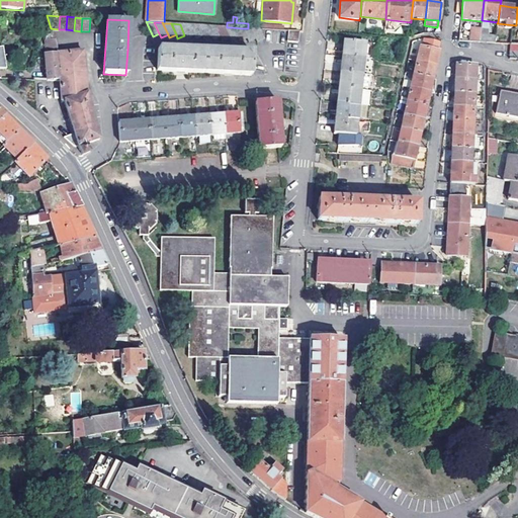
[(180,24),(184,35),(186,38),(193,35),(188,24),(180,24)]
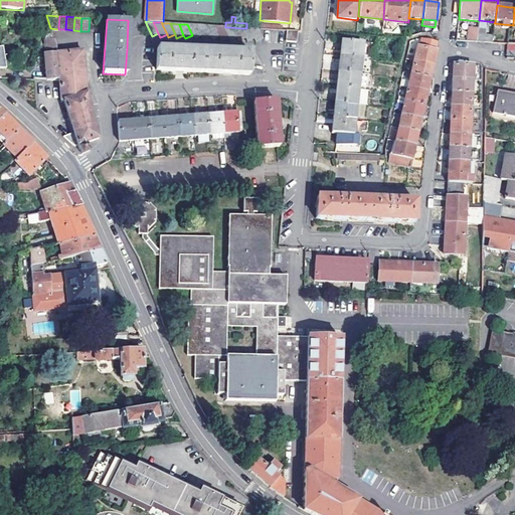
[(187,24),(192,35),(194,39),(200,36),(195,25),(187,24)]
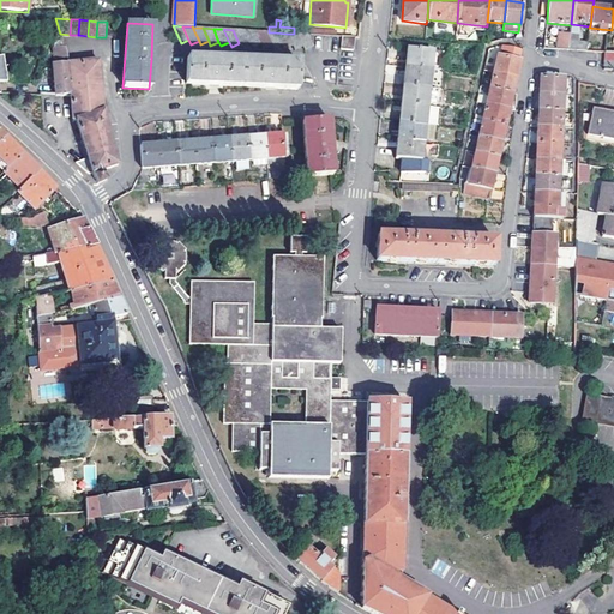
[(233,30),(239,43),(241,47),(250,43),(244,30),(233,30)]
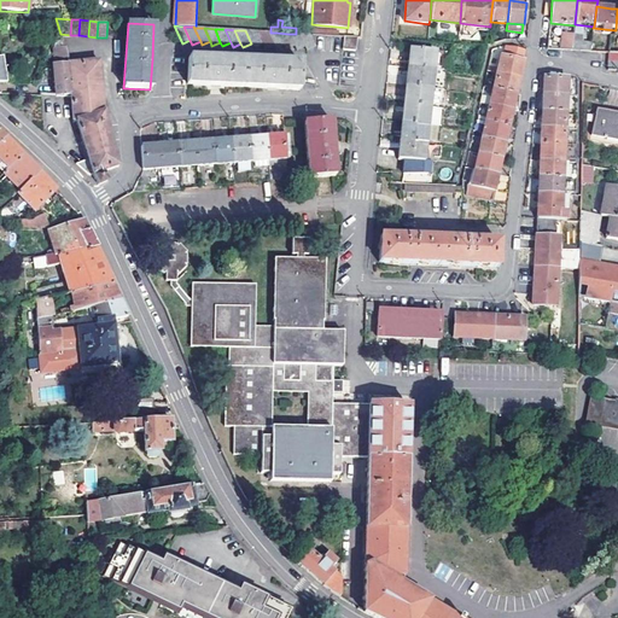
[(245,30),(251,44),(252,48),(261,44),(256,31),(245,30)]
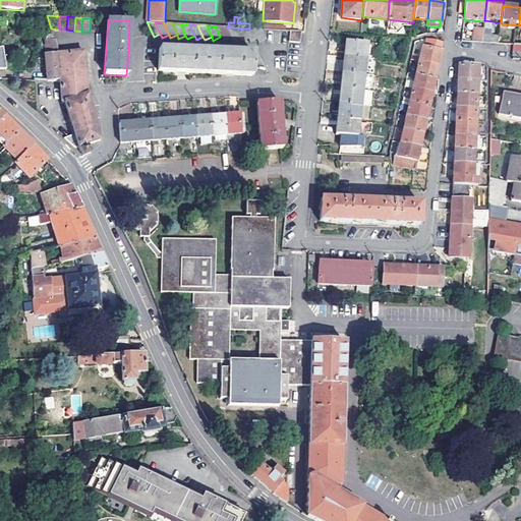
[(216,26),(220,37),(222,41),(229,38),(224,27),(216,26)]
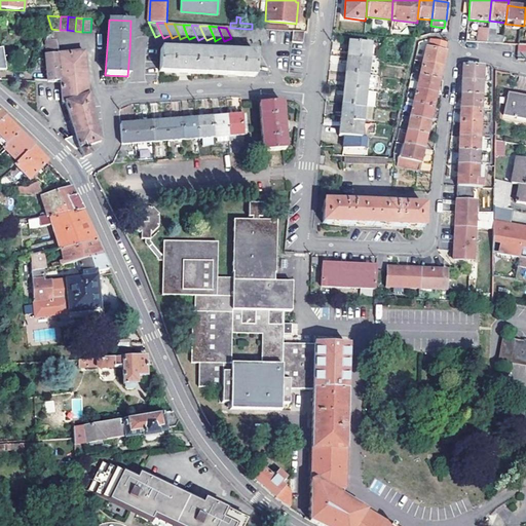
[(226,28),(231,38),(233,42),(240,39),(235,28),(230,28),(226,28)]
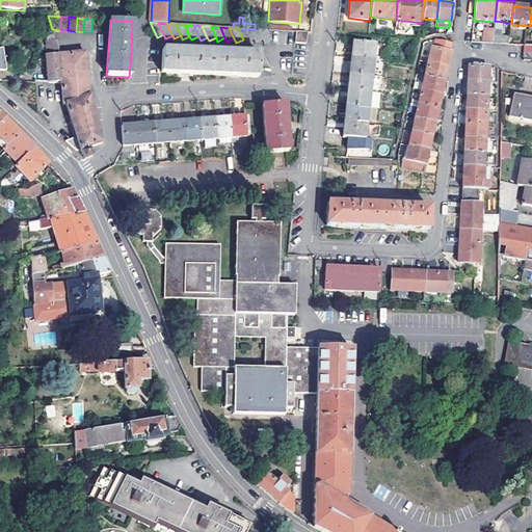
[(238,28),(243,40),(245,43),(253,40),(248,29),(238,28)]
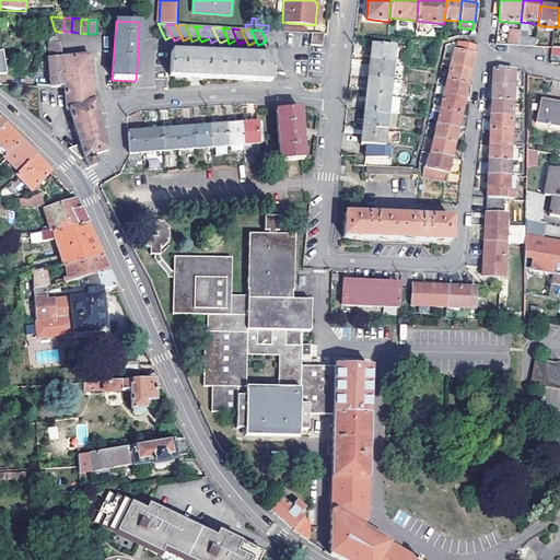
[(261,31),(266,42),(268,46),(276,43),(271,31),(268,31),(261,31)]
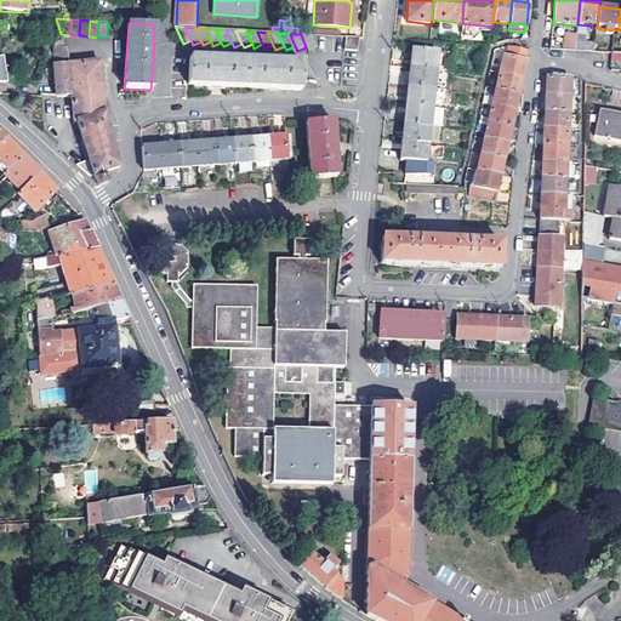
[(301,34),(306,47),(307,51),(317,47),(311,35),(301,34)]
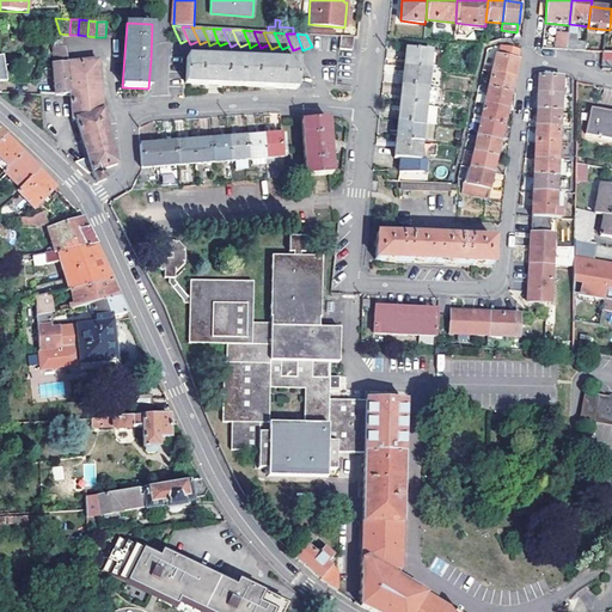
[(557,34),(555,49),(567,50),(568,35),(557,34)]
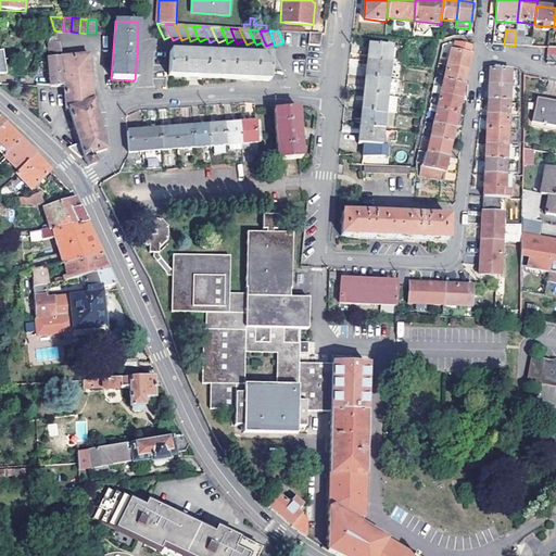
[(516,32),(515,46),(531,47),(532,40),(525,39),(525,33),(516,32)]
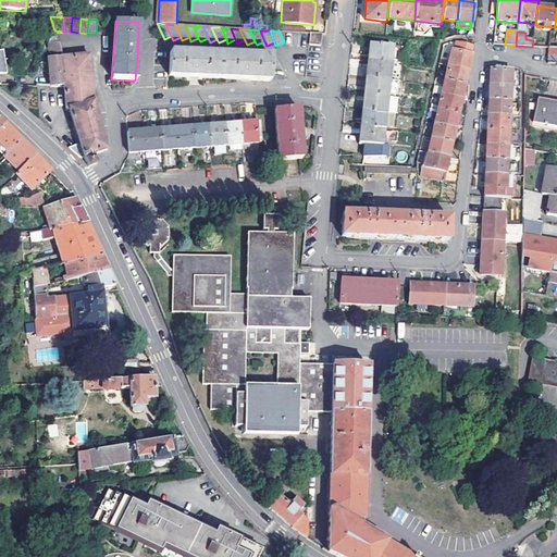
[(311,33),(310,34),(309,45),(320,46),(322,34),(311,33)]
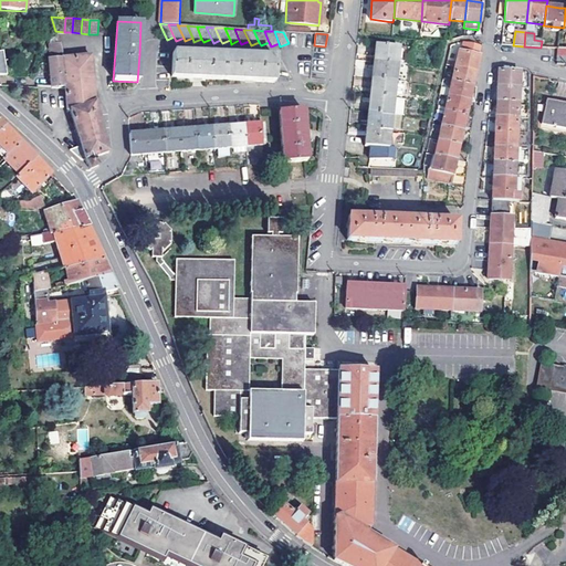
[(478,67),(480,58),(479,56),(481,46),(467,42),(464,53),(459,53),(456,66),(477,71),(478,67)]
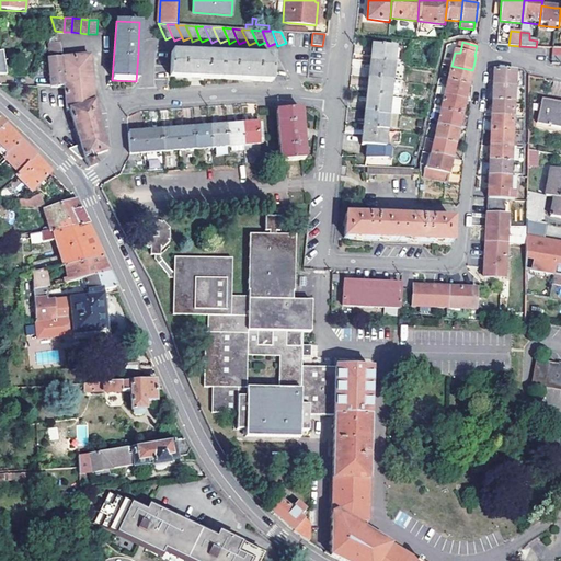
[(64,87),(61,57),(60,57),(57,43),(48,44),(49,58),(50,78),(50,86),(61,87),(64,87)]
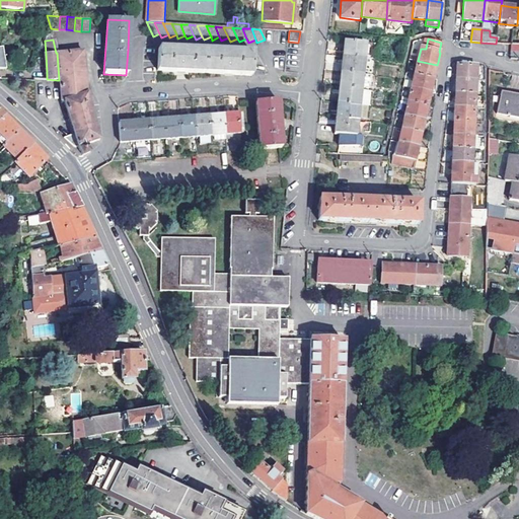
[(343,57),(364,60),(366,45),(366,44),(344,42),(343,57)]
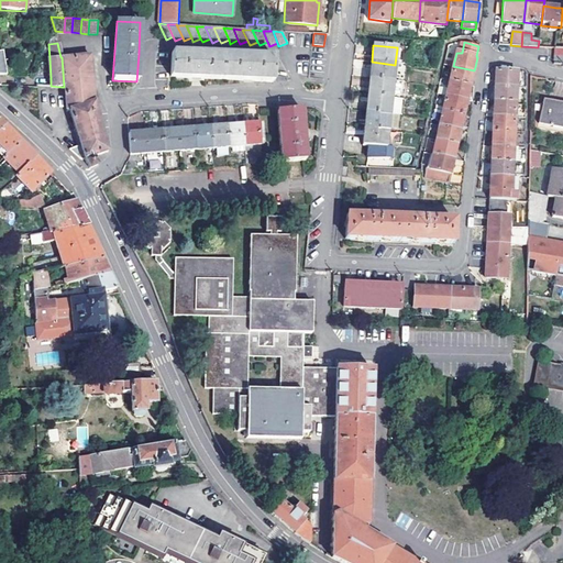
[(275,58),(172,53),(170,77),(197,78),(249,81),(273,83),(275,58)]
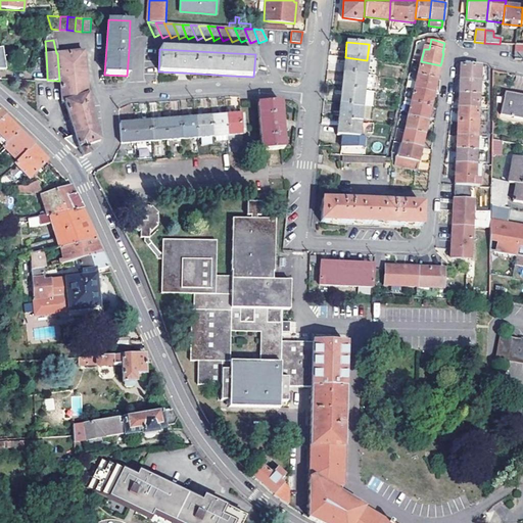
[(75,137),(64,140),(75,149),(76,150),(77,150),(79,149),(82,156),(84,156),(85,157),(90,155),(88,145),(101,140),(87,96),(84,51),(60,53),(57,53),(59,81),(61,104),(64,105),(70,126),(75,137)]
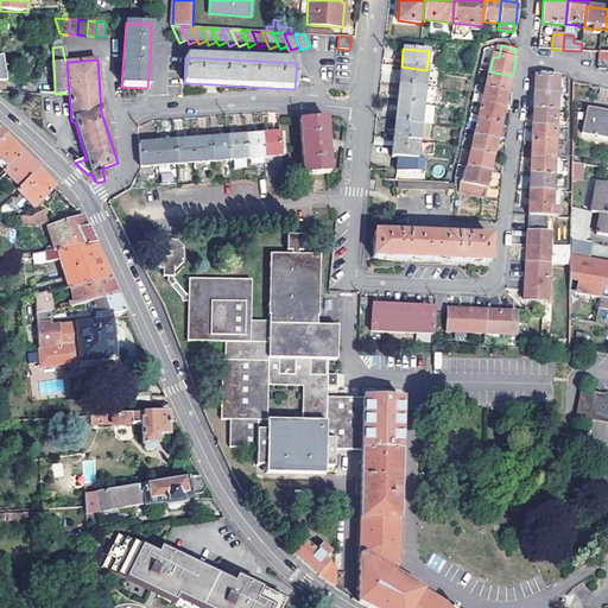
[(607,70),(607,61),(597,61),(597,69),(607,70)]
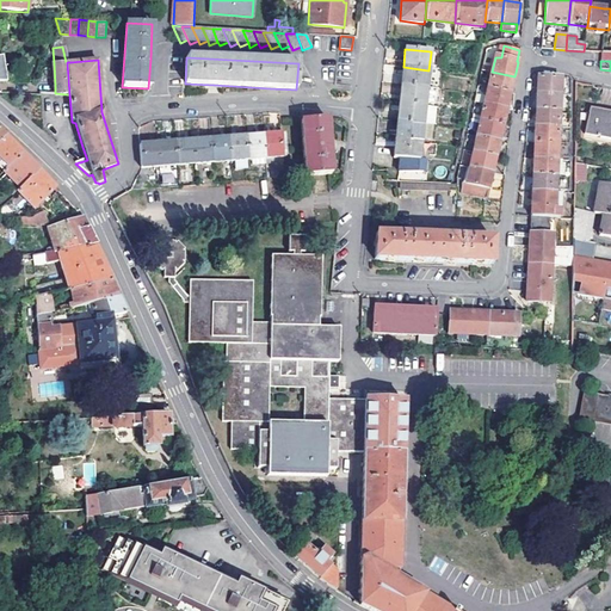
[(403,67),(401,85),(426,88),(429,71),(403,67)]
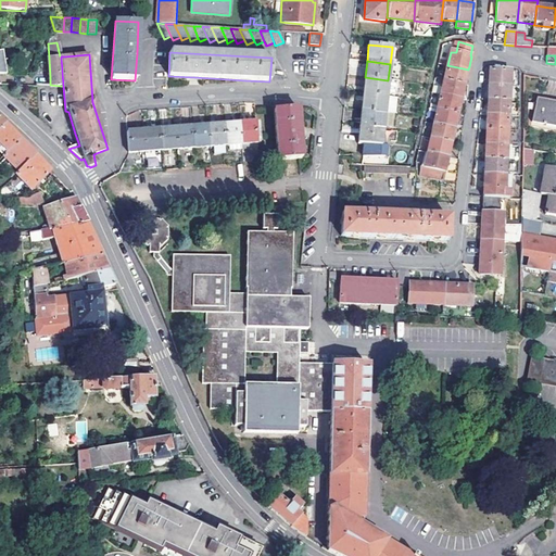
[(447,65),(444,79),(465,84),(467,73),(468,70),(447,65)]
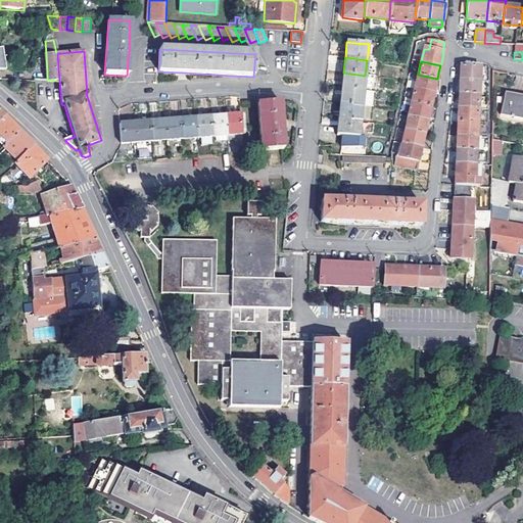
[(461,65),(460,80),(479,81),(480,66),(461,65)]
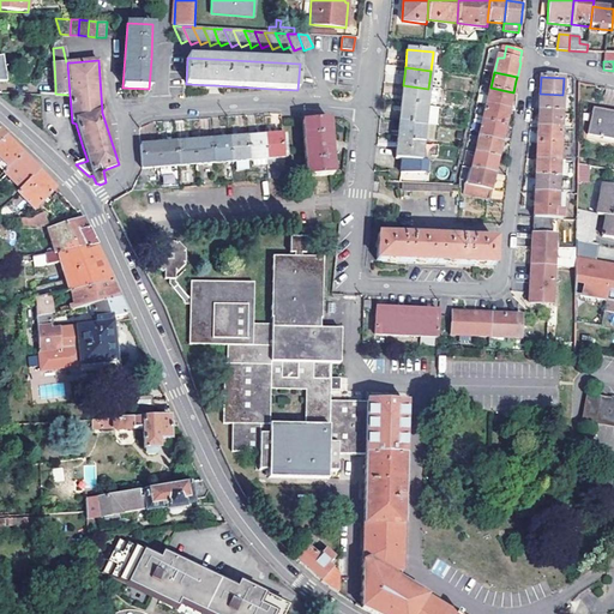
[(401,104),(427,107),(428,89),(403,85),(401,104)]
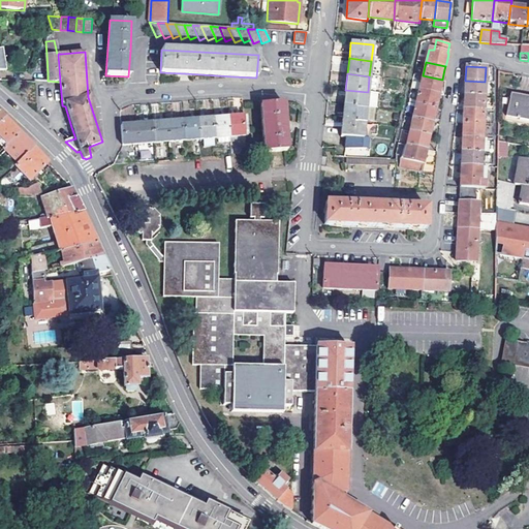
[(423,75),(419,90),(439,94),(442,80),(423,75)]
